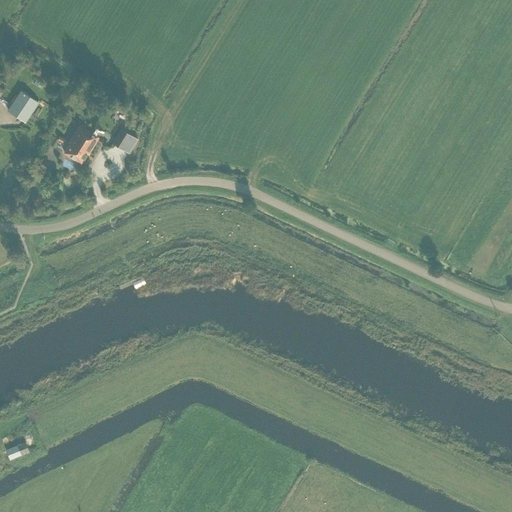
[(54,90),(34,77),(22,94),(42,107),(54,90)]
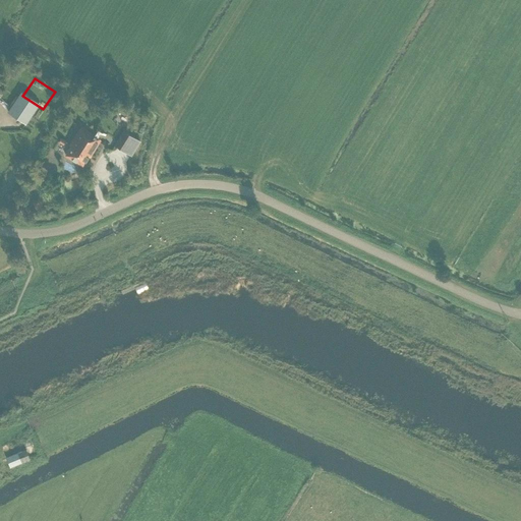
[(23,128),(35,109),(15,97),(3,116),(23,128)]
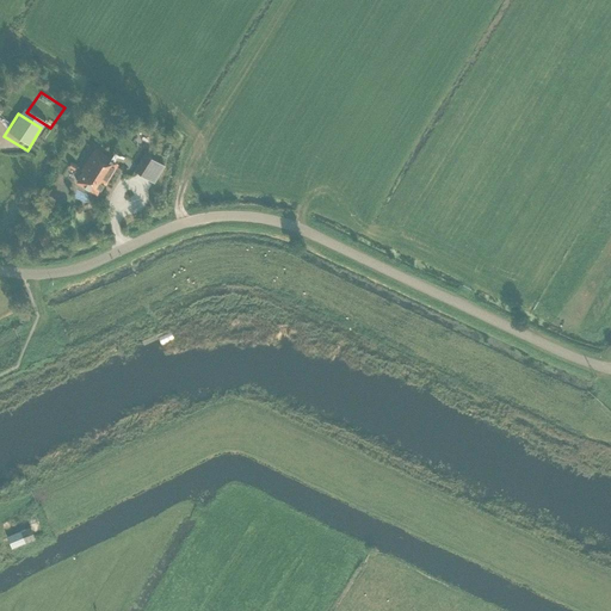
[(105,184),(117,164),(110,159),(111,158),(96,148),(81,170),(84,171),(76,181),(97,193),(103,183),(105,184)]
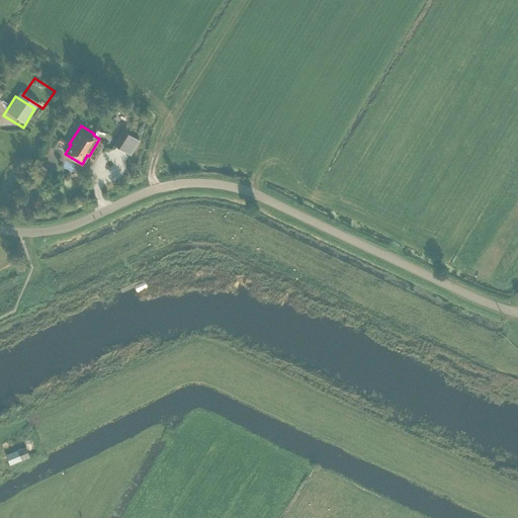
[(130,154),(137,143),(131,140),(133,136),(122,130),(114,144),(130,154)]
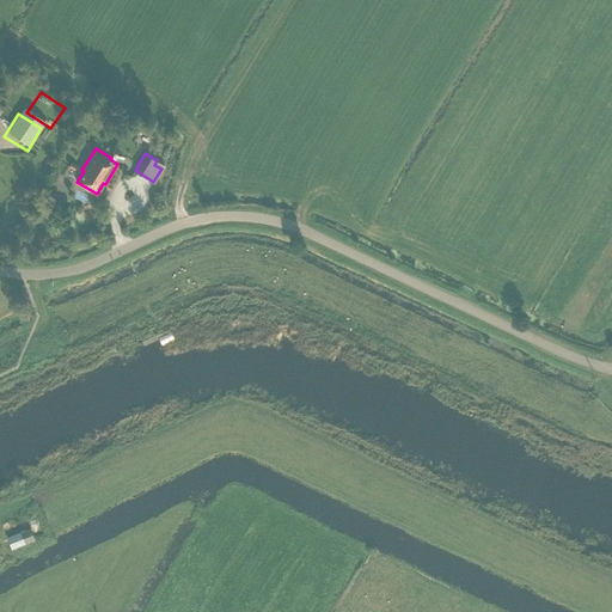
[(30,527),(7,536),(12,548),(35,539),(30,527)]
